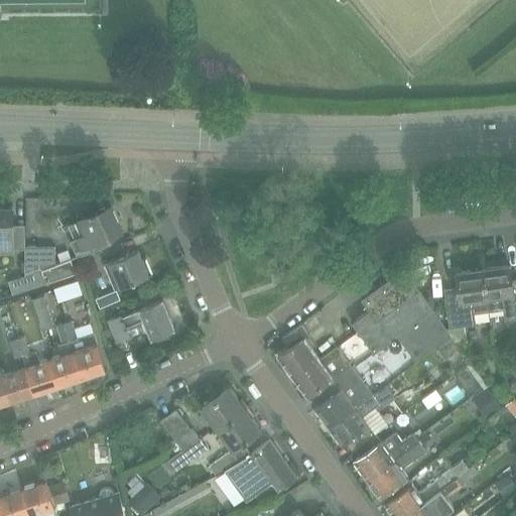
[(82,247),(75,251),(78,258),(111,244),(111,243),(107,244),(104,238),(121,231),(110,205),(95,211),(94,210),(89,212),(90,213),(73,220),(73,221),(75,221),(81,235),(77,237),(82,247)]
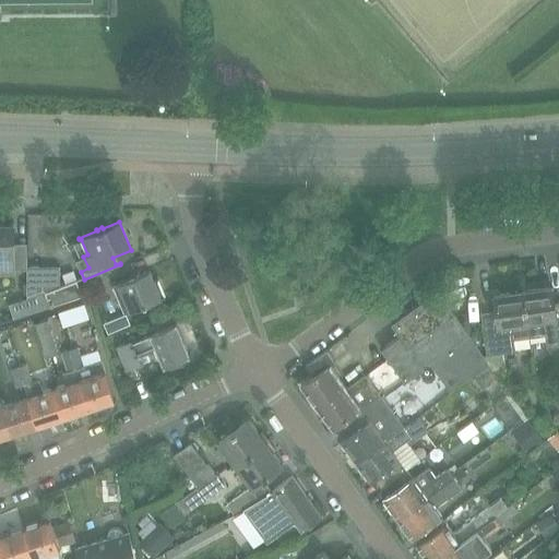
[(10,225),(0,225),(0,272),(11,272),(10,225)]
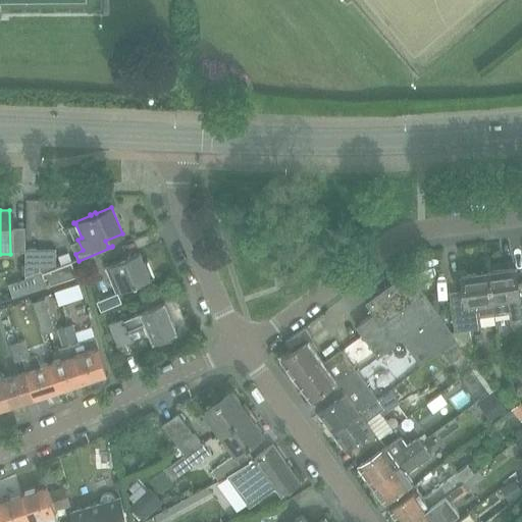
[(42,272),(41,249),(24,249),(24,277),(42,272)]
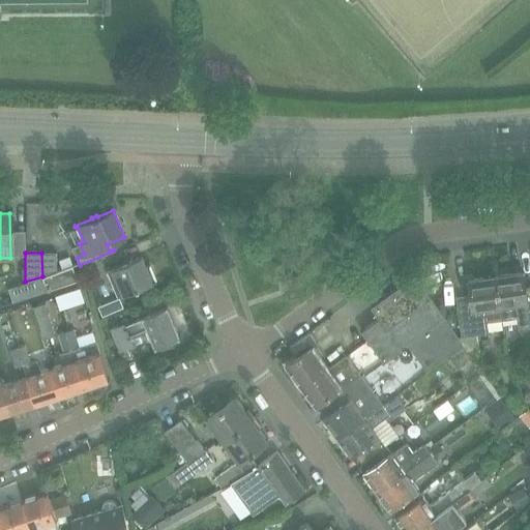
[(56,253),(41,253),(42,276),(56,272),(56,253)]
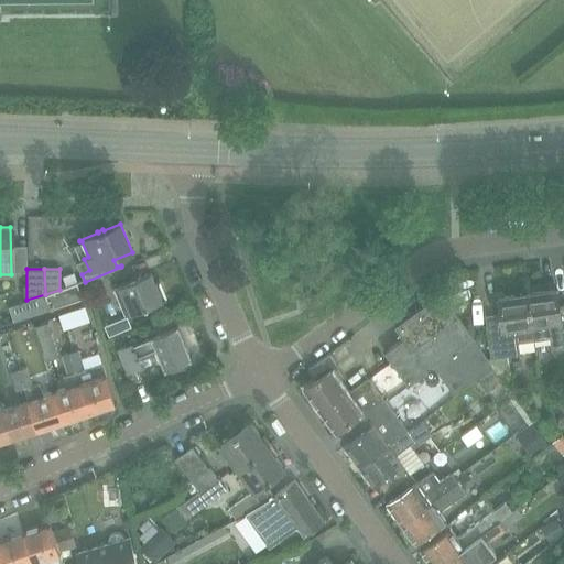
[(151,272),(130,281),(114,288),(119,300),(125,297),(131,314),(166,300),(159,281),(154,283),(151,272)]
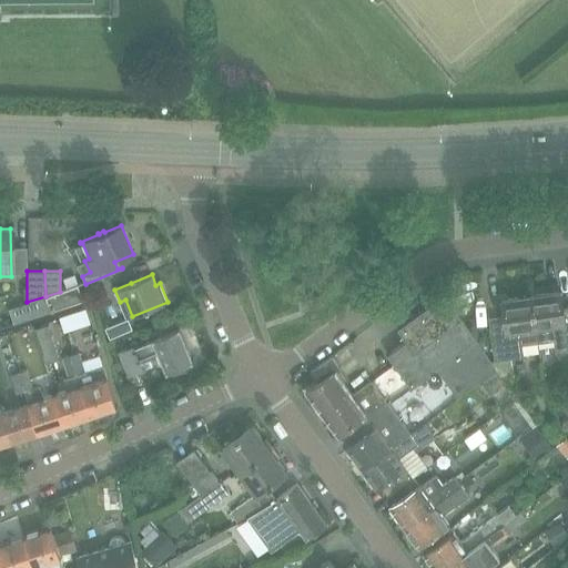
[(78,286),(60,292),(46,296),(50,311),(82,300),(78,286)]
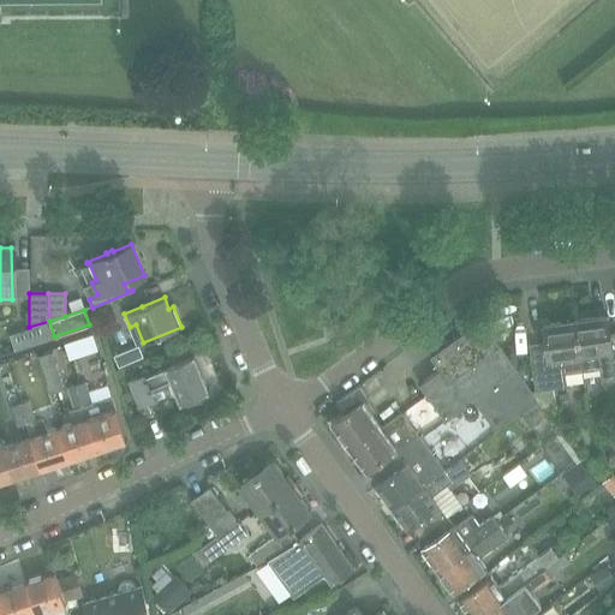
[(607,316),(575,321),(583,370),(599,368),(602,381),(614,380),(614,344),(610,345),(607,316)]
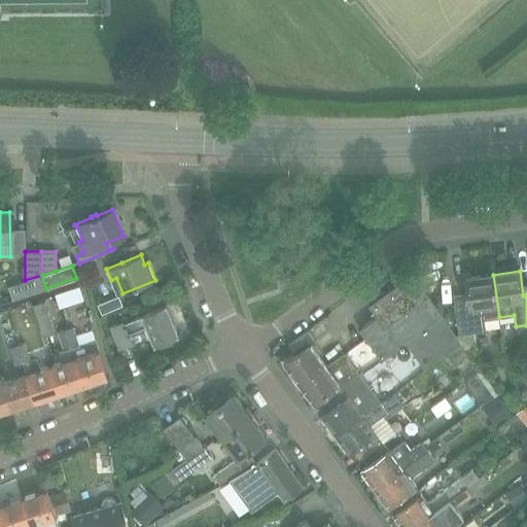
[(441,313),(427,293),(413,273),(369,305),(377,316),(359,328),(382,360),(400,347),(398,345),(405,341),(441,313)]
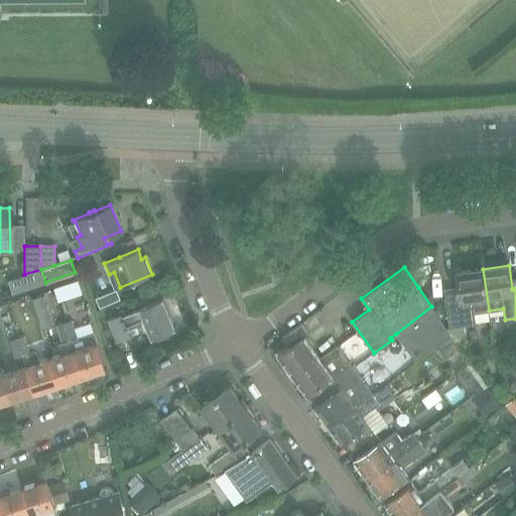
[(41,269),(24,274),(8,280),(11,293),(45,282),(41,269)]
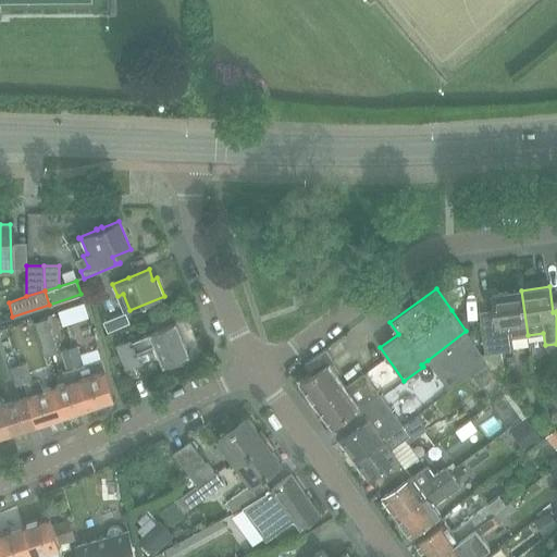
[(528,335),(521,291),(492,294),(495,320),(480,322),(484,354),(512,349),(511,337),(528,335)]
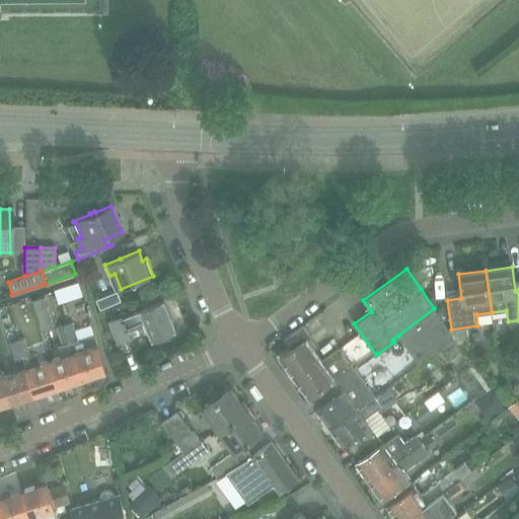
[(32,301),(43,332),(54,328),(44,297),(32,301)]
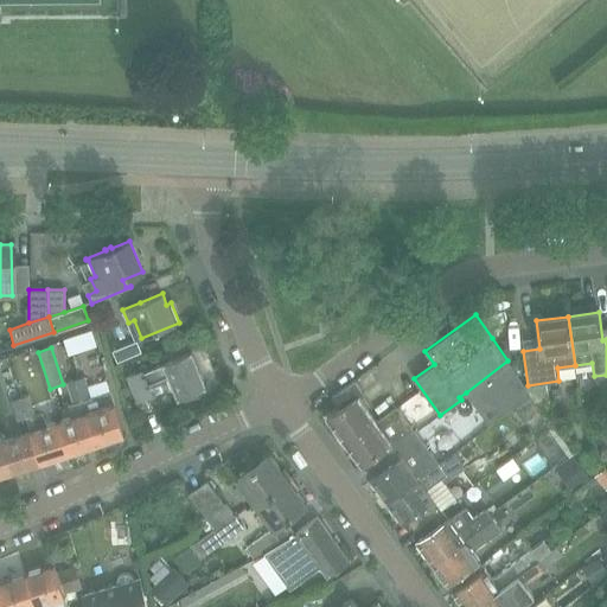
[(128,376),(129,381),(139,402),(152,396),(147,384),(168,376),(178,397),(205,387),(191,350),(168,360),(164,362),(164,363),(141,372),(140,371),(128,376)]
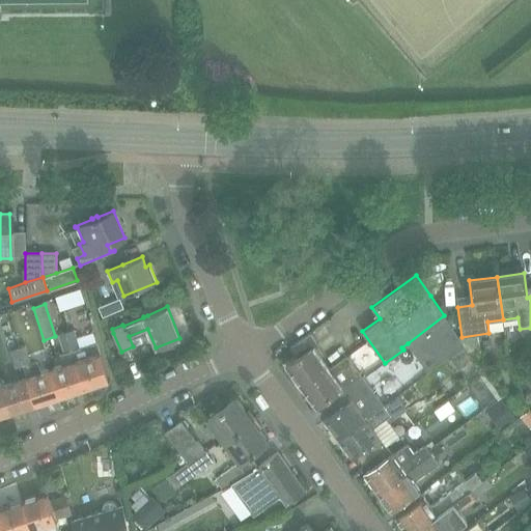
[(463,344),(444,315),(408,343),(428,371),(463,344)]
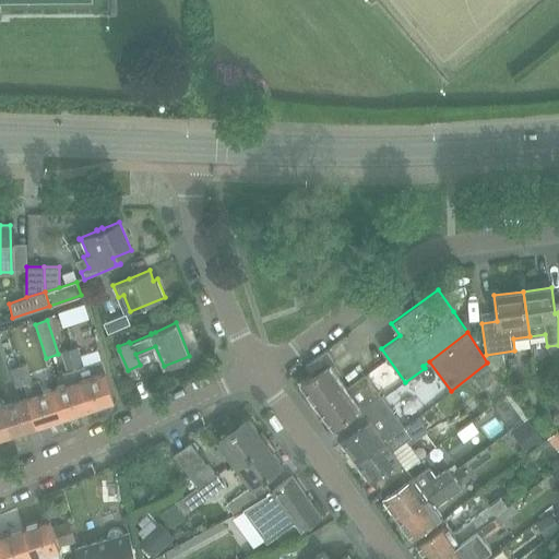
[(60,352),(63,360),(80,356),(76,346),(60,352)]
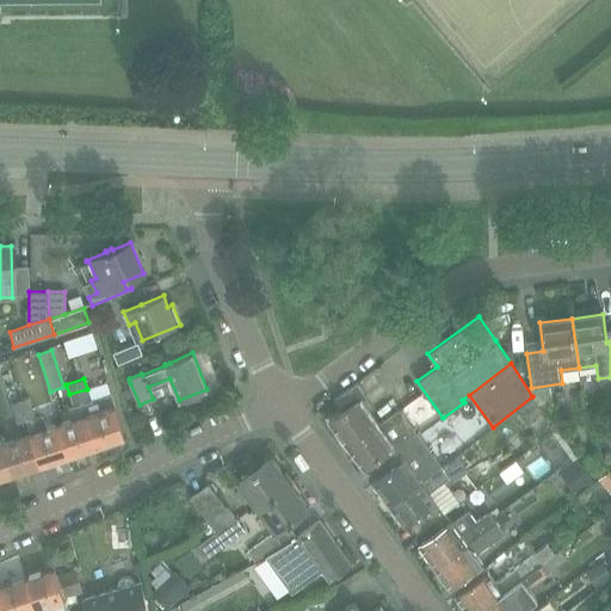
[(366,395),(357,383),(334,400),(343,412),(328,421),(346,446),(378,424),(360,400),(366,395)]
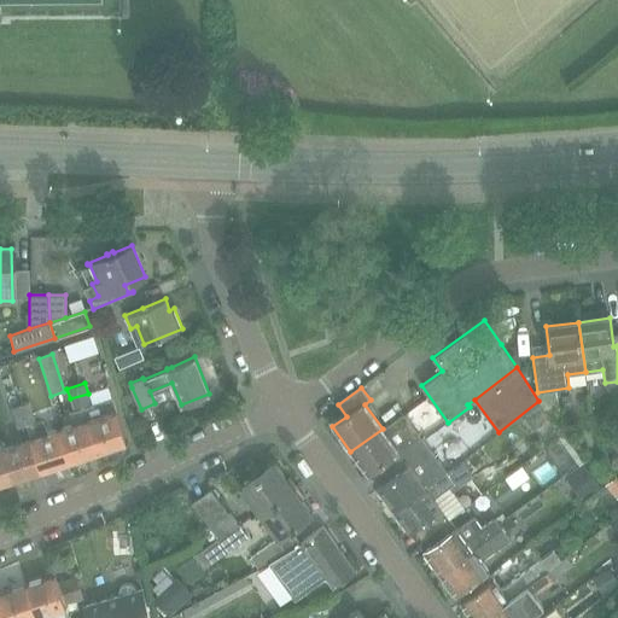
[(92,403),(88,394),(70,398),(74,409),(82,407),(92,403)]
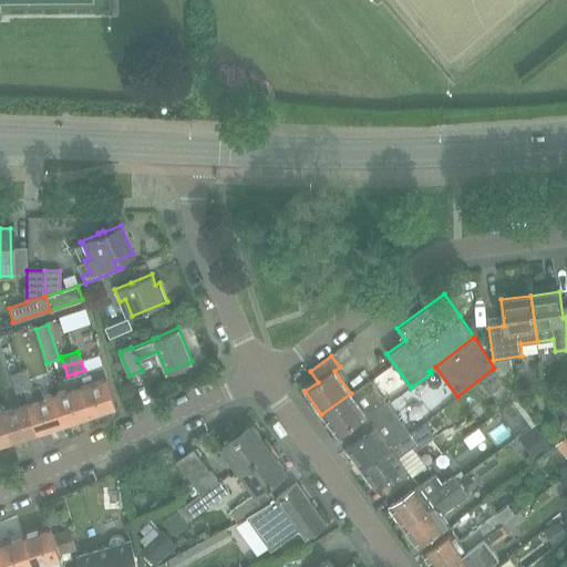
[(75,373),(80,384),(90,414),(117,405),(116,404),(115,405),(102,364),(84,370),(75,373)]
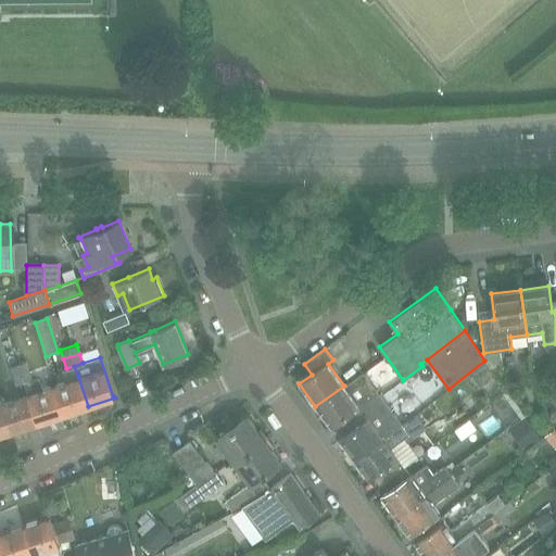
[(9,366),(12,376),(28,370),(25,361),(9,366)]
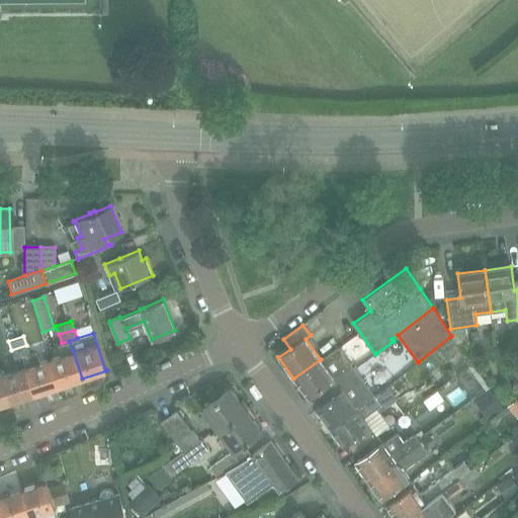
[(451,337),(439,347),(453,367),(466,357),(451,337)]
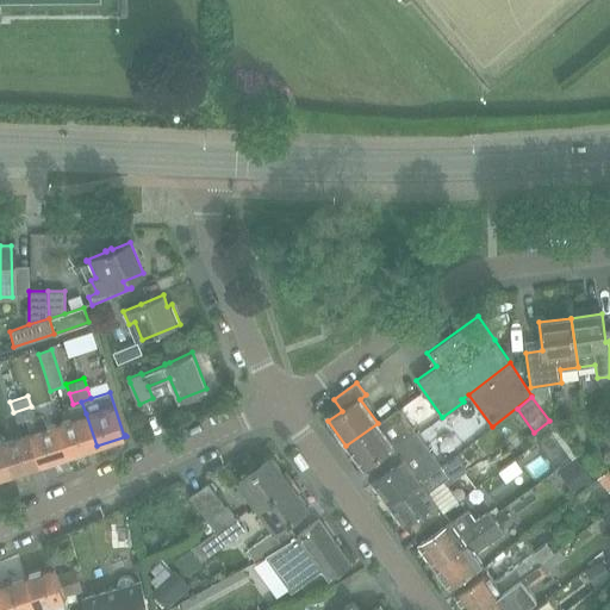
[(72,418),(57,423),(68,455),(97,446),(86,414),(81,402),(73,404),(68,406),(72,418)]
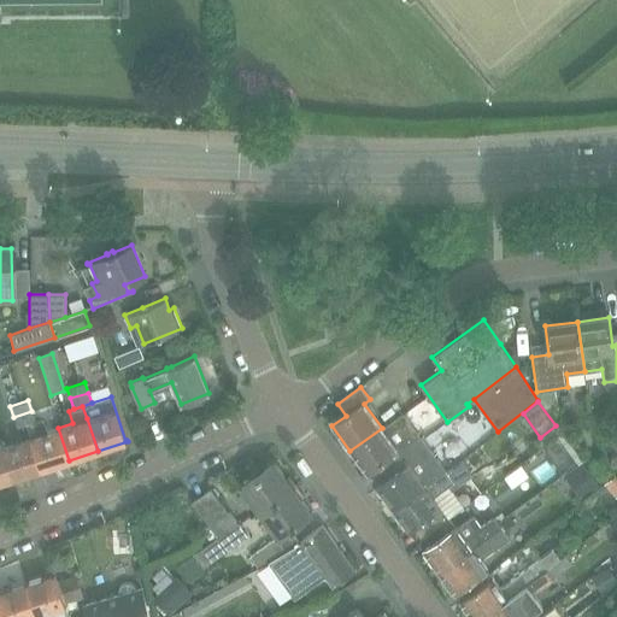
[(35,422),(31,411),(13,417),(17,428),(25,424),(35,422)]
